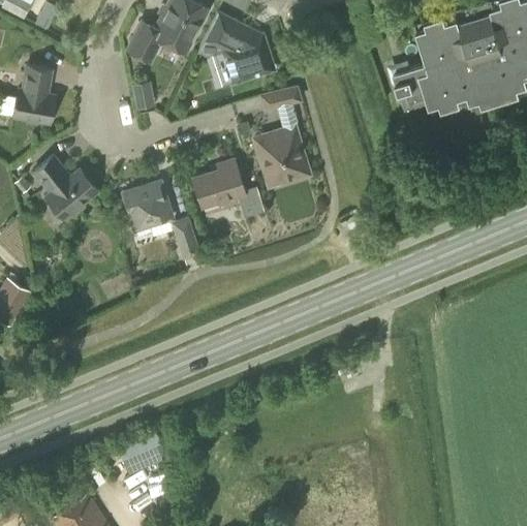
[(13,14),(21,0),(6,0),(2,8),(13,14)]
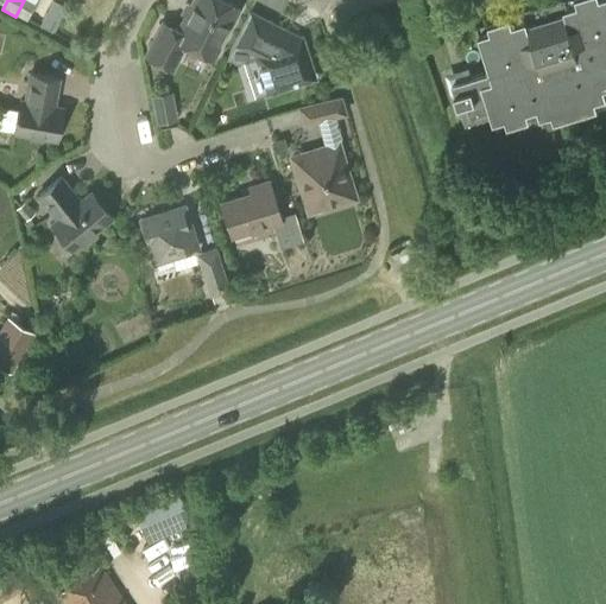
[(215,59),(241,10),(223,0),(197,0),(181,33),(164,24),(147,57),(175,71),(188,45),(215,59)]
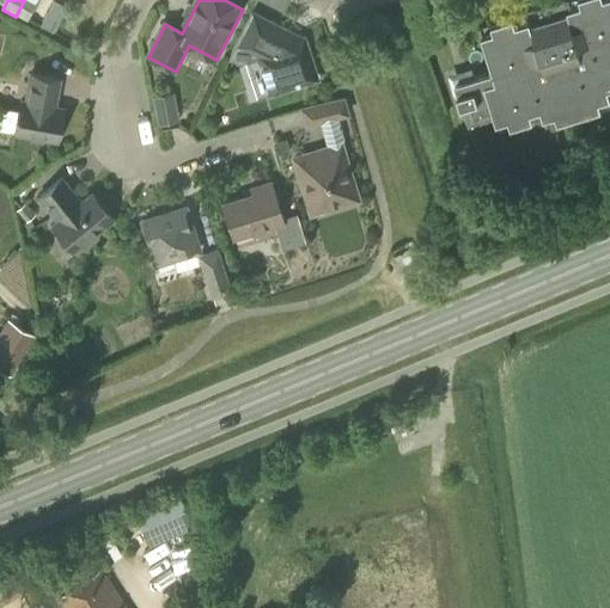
[(609,0),(599,0),(573,8),(569,0),(568,0),(524,14),(528,24),(482,37),(494,73),(474,79),(474,77),(455,83),(469,128),(496,120),(499,124),(544,110),(547,118),(609,98),(609,93),(608,90),(609,90),(609,0)]
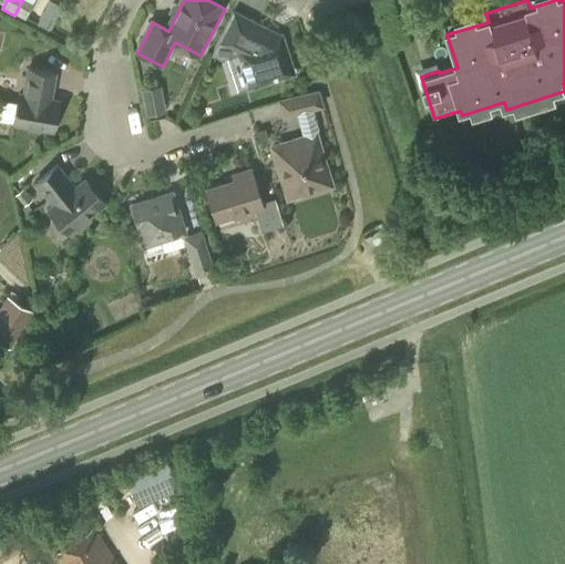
[(276,39),(274,32),(269,30),(269,29),(236,13),(215,57),(223,62),(243,57),(245,68),(252,86),(295,72),(283,37),(276,39)]
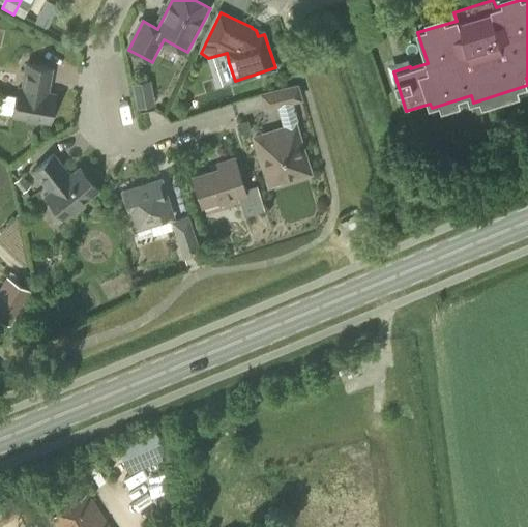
[(53,20),(41,13),(36,24),(48,30),(53,20)]
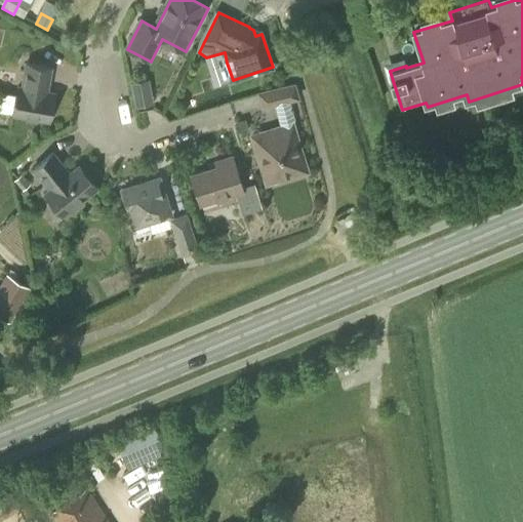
[(47,93),(51,70),(28,65),(23,89),(18,88),(14,116),(49,122),(54,95),(47,93)]
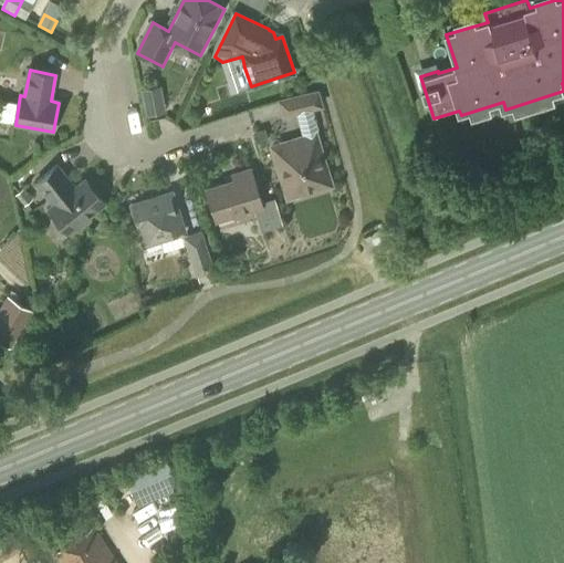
[(162,87),(143,92),(147,118),(167,114),(162,87)]
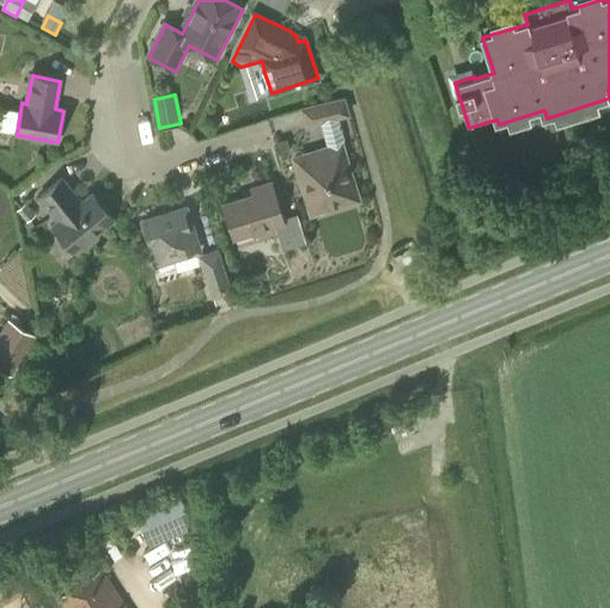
[(306,130),(349,120),(345,99),(302,110),(306,130)]
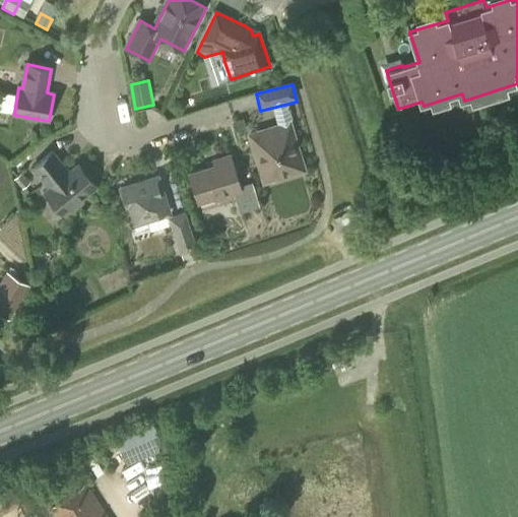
[(304,171),(290,125),(251,137),(259,164),(261,163),(267,182),(304,171)]
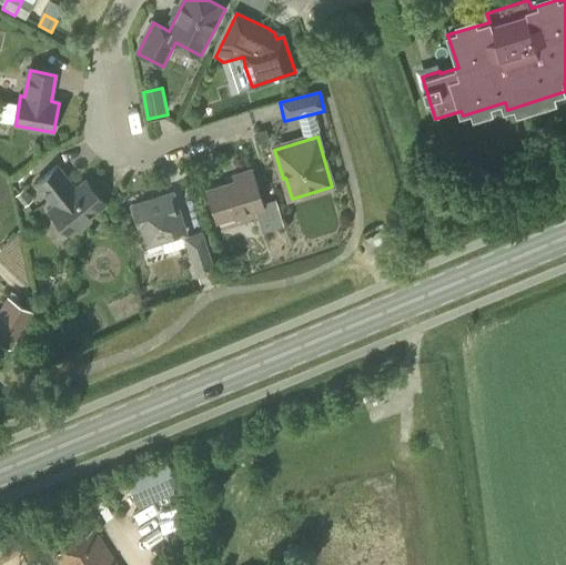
[(76,190),(58,168),(37,184),(54,207),(50,211),(69,234),(104,205),(86,182),(76,190)]
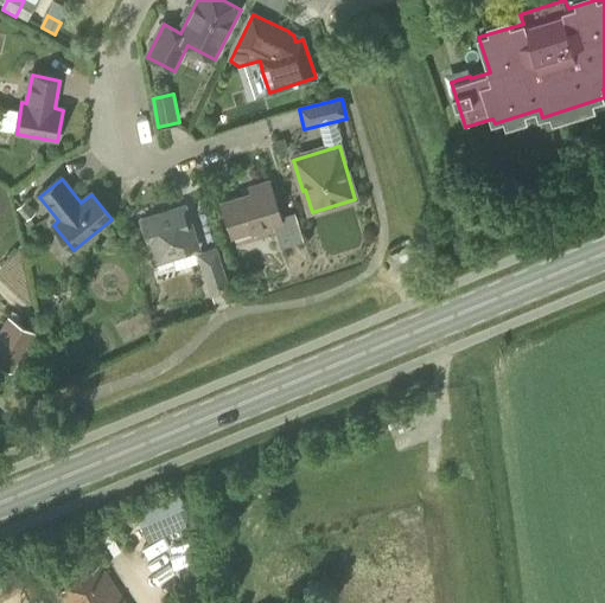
[(281,219),(269,183),(249,190),(252,196),(222,205),(231,238),(273,225),(281,251),(305,243),(295,215),(281,219)]
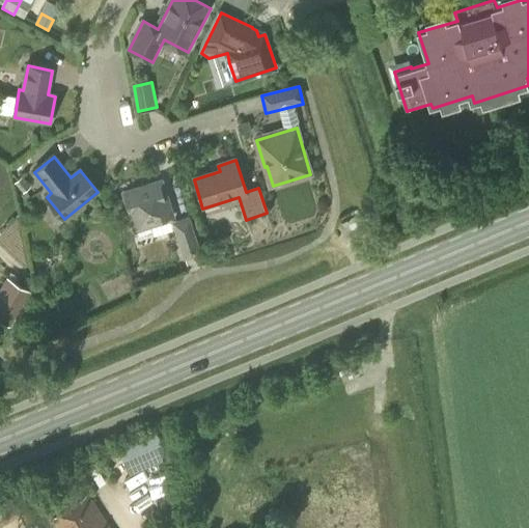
[(31,189),(22,178),(16,185),(25,195),(31,189)]
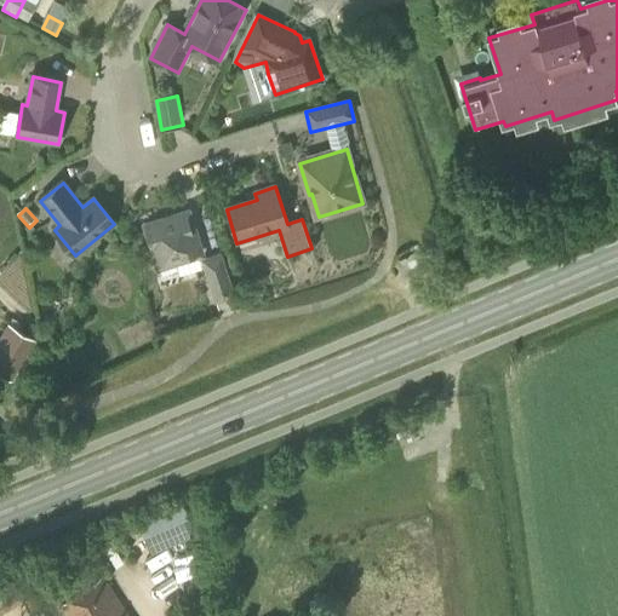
[(158,271),(202,258),(189,213),(144,228),(158,271)]
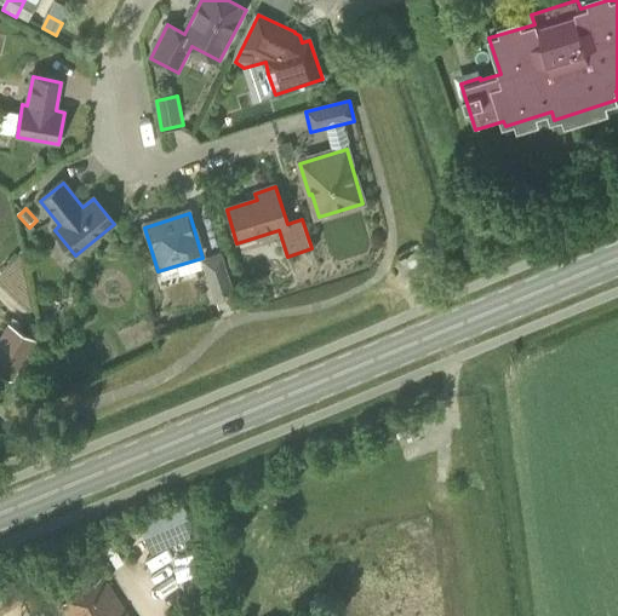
[(217,305),(236,298),(223,255),(202,262),(217,305)]
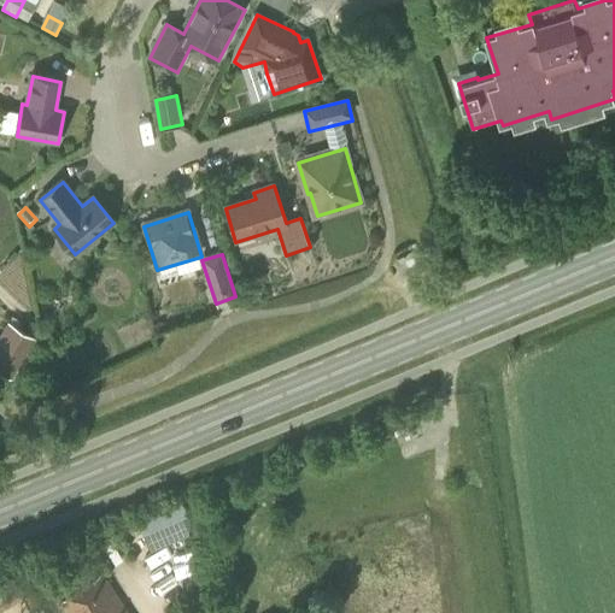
[(0,337),(0,372),(13,381),(37,340),(10,323),(0,337)]
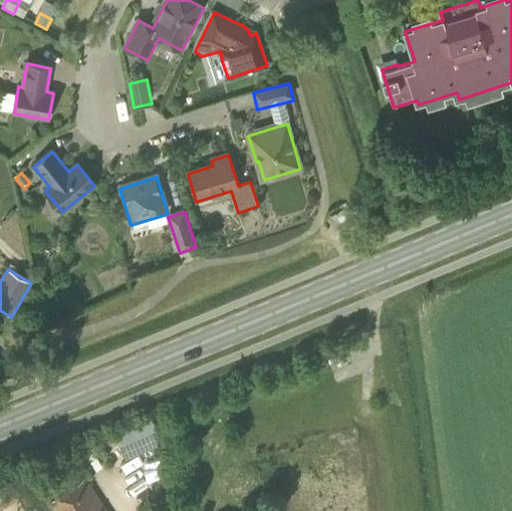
[(131,458),(168,442),(156,416),(119,432),(131,458)]
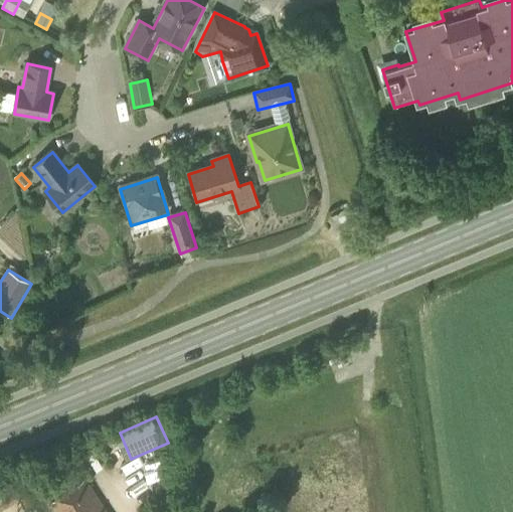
[(79,463),(71,468),(78,478),(87,473),(79,463)]
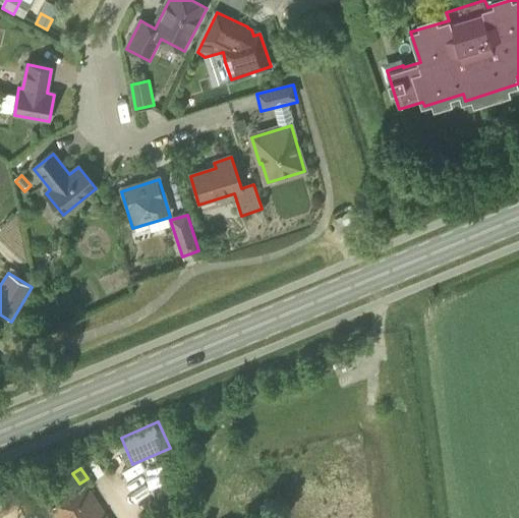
[(107,517),(87,486),(50,510),(55,517),(107,517)]
